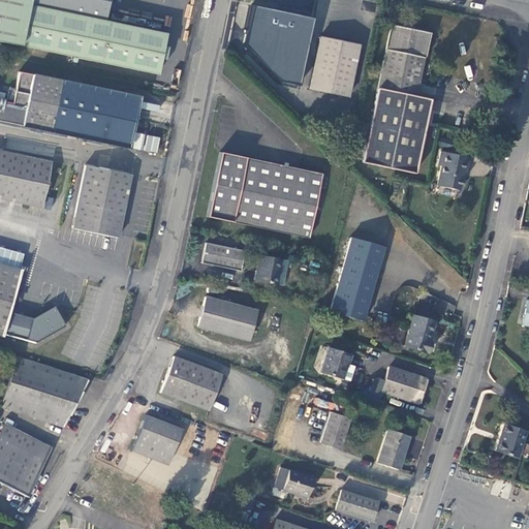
[(0,0),(0,42),(158,74),(166,34),(106,23),(110,0),(0,0)]
